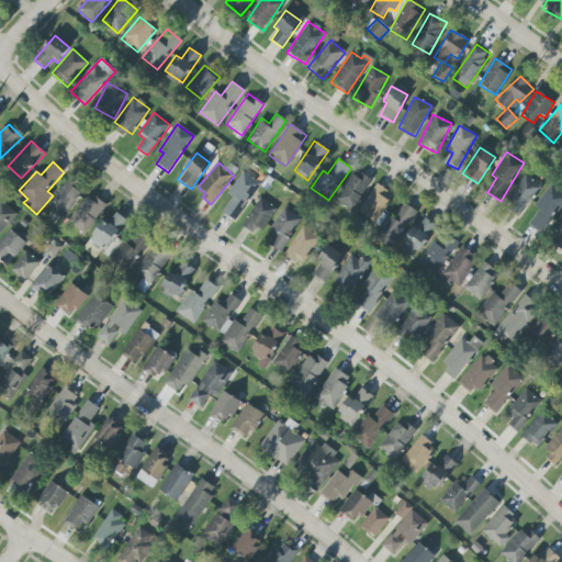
[(370,178),(353,169),(336,203),(353,211),(370,178)]
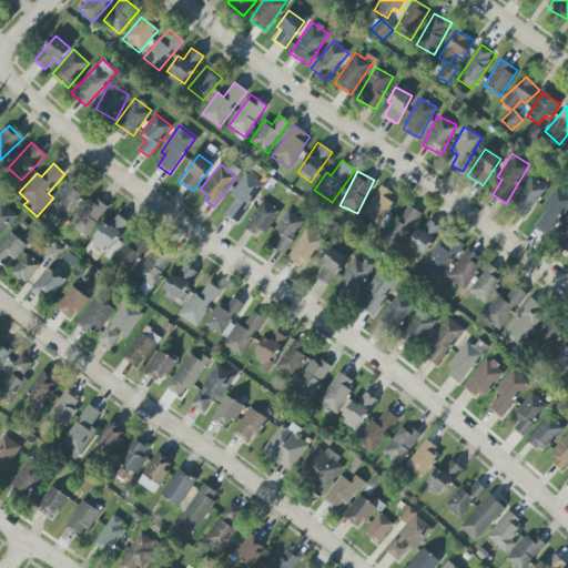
[(261,182),(243,173),(232,196),(234,198),(225,216),(241,224),(261,182)]
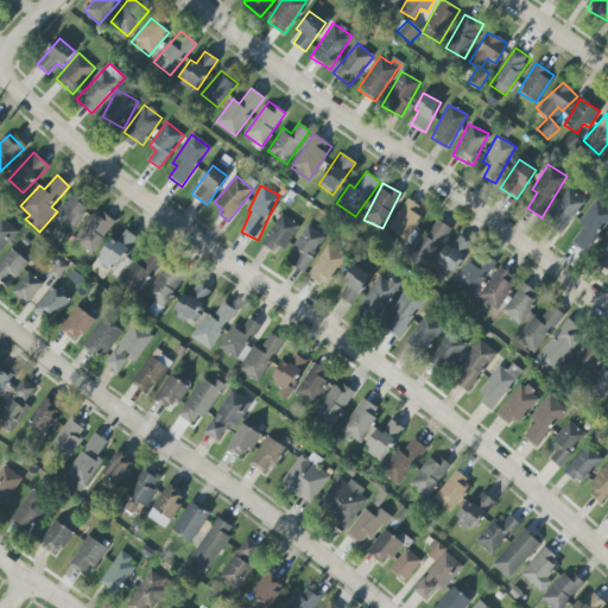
[(584,198),(567,188),(545,223),(563,234),(584,198)]
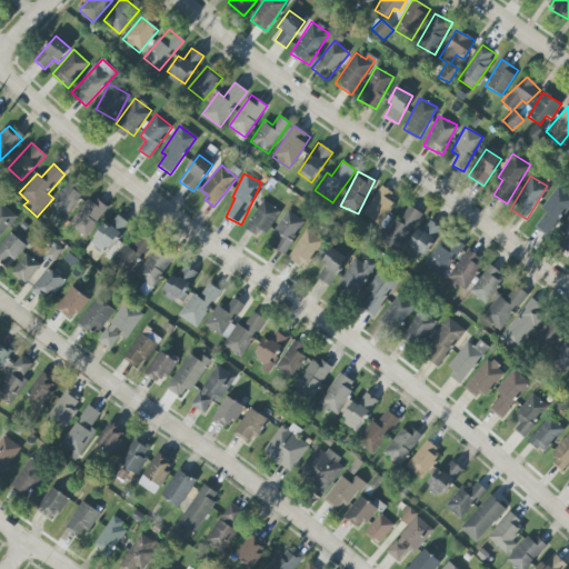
[(62,221),(86,193),(71,181),(47,209),(62,221)]
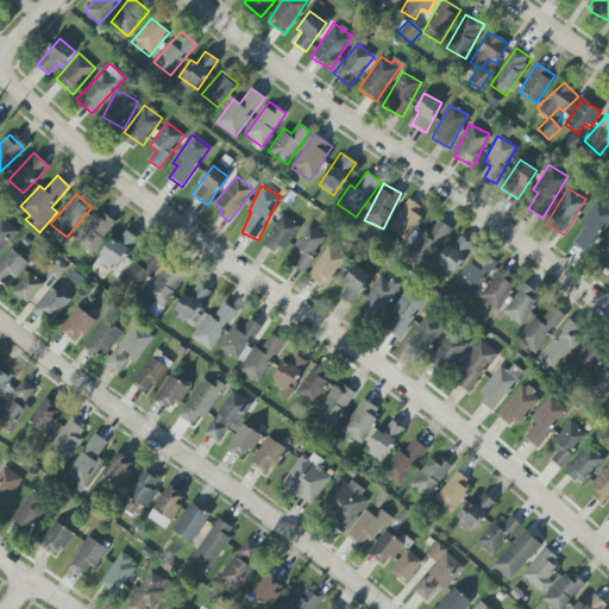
[(425,207),(406,199),(389,233),(408,242),(425,207)]
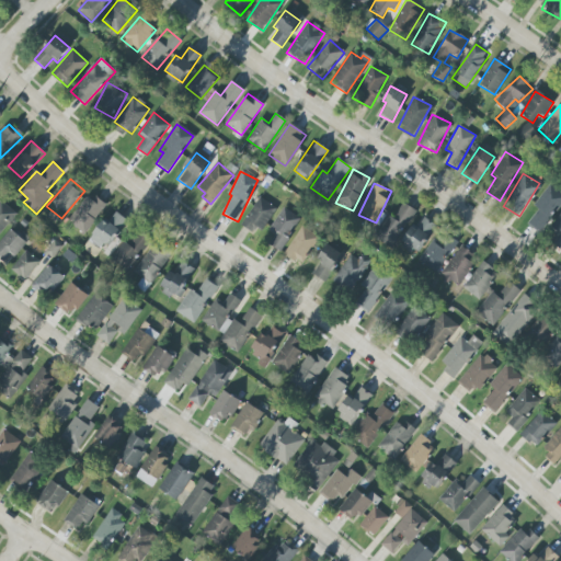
[(540,233),(560,203),(560,192),(549,184),(534,206),(538,208),(527,224),(540,233)]
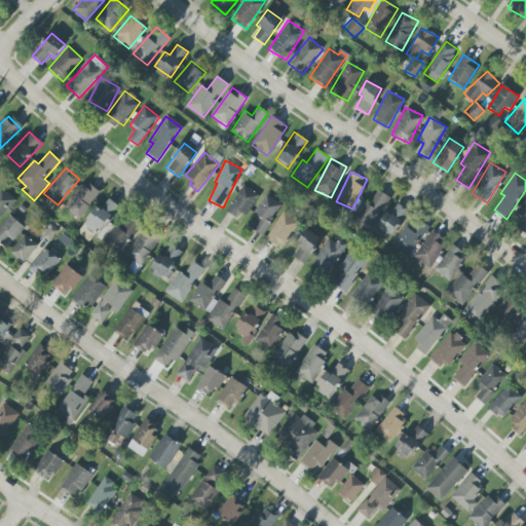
[(78,220),(100,194),(84,181),(63,208),(78,220)]
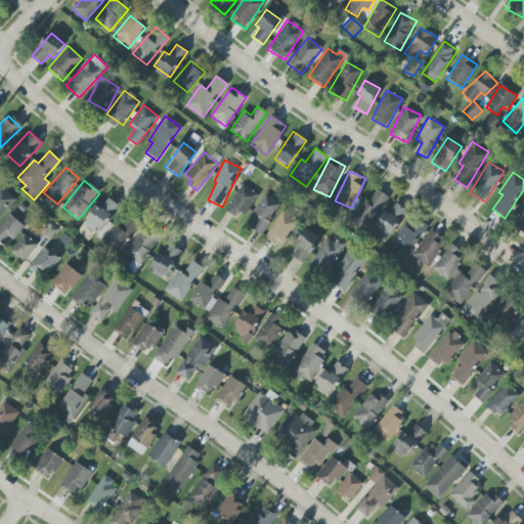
[(227,211),(245,219),(258,192),(239,184),(227,211)]
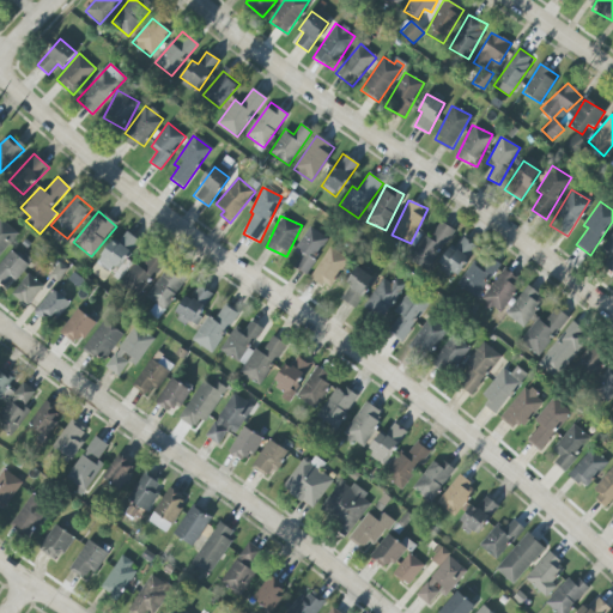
[(0,252),(17,232),(0,219),(0,252)]
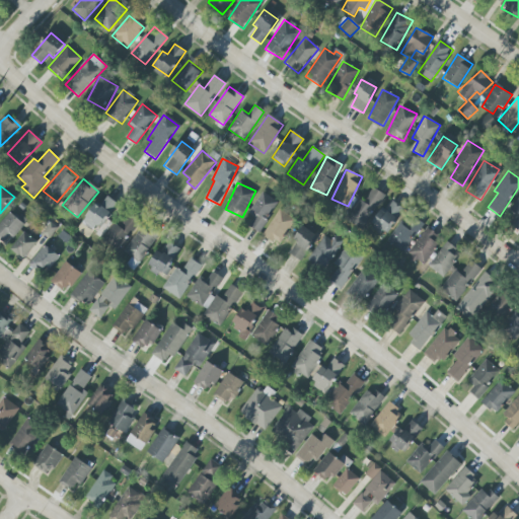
[(384,195),(370,186),(348,220),(362,229),(384,195)]
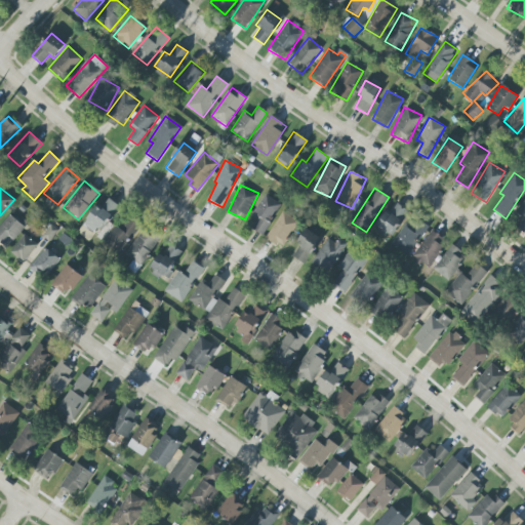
[(247,227),(264,236),(280,203),(264,195),(247,227)]
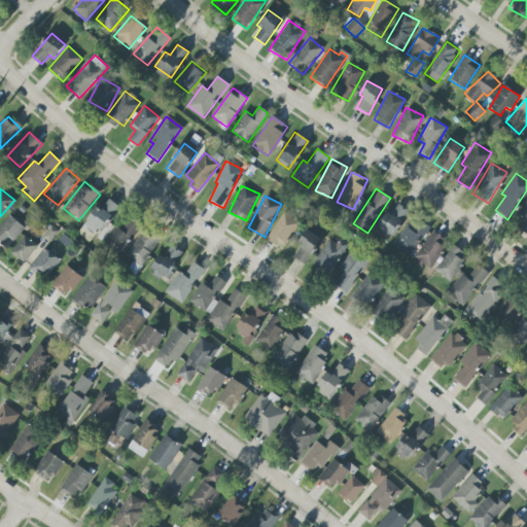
[(83,226),(96,236),(119,207),(107,197),(83,226)]
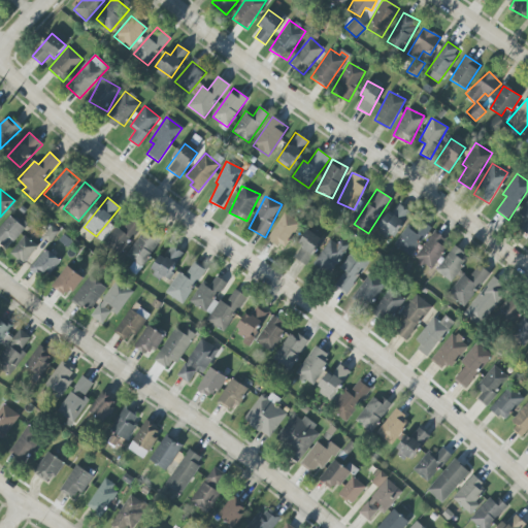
[(527,201),(513,223),(527,233),(527,201)]
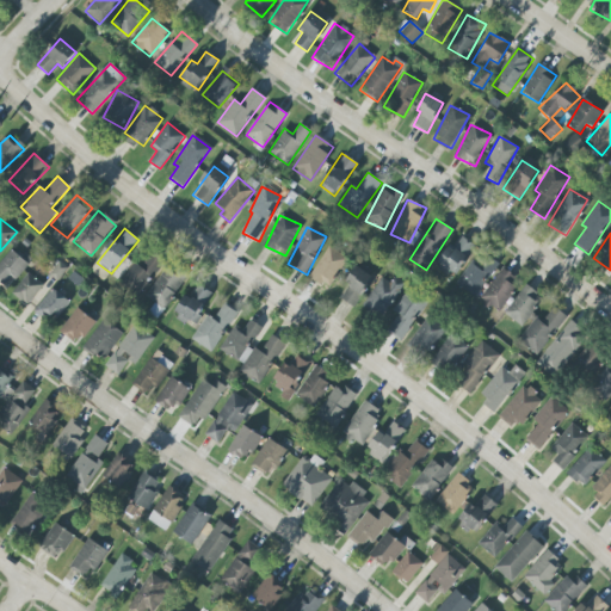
[(449,247),(434,265),(451,278),(475,247),(462,236),(452,250),(449,247)]
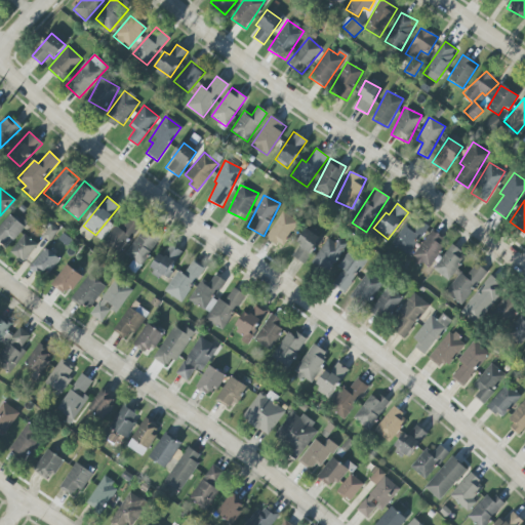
[(296,220),(280,212),(267,239),(284,247),(296,220)]
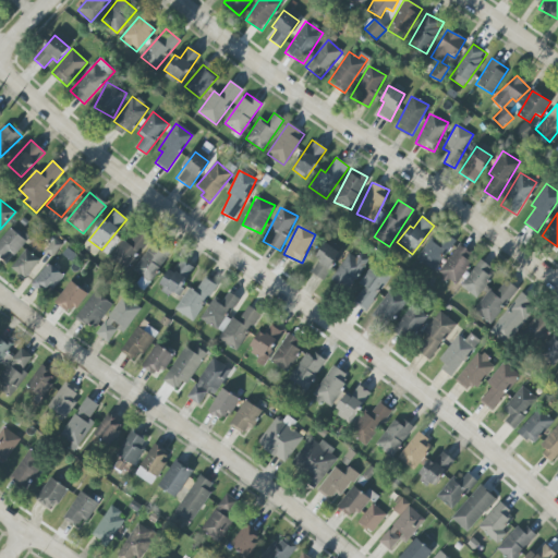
[(0,240),(0,258),(7,264),(26,242),(11,228),(0,240)]
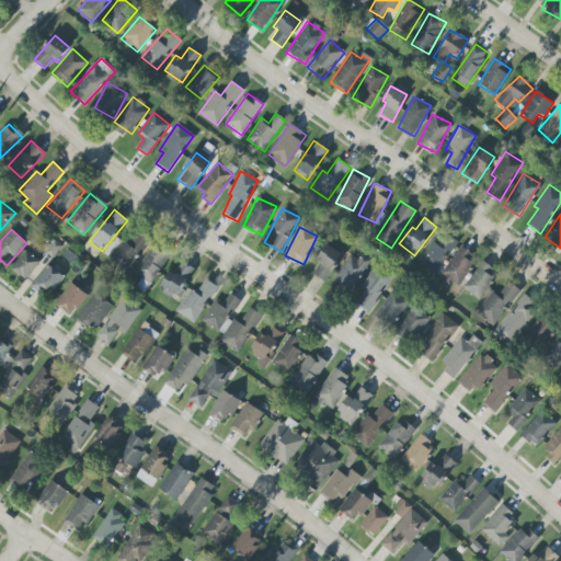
[(433,238),(418,262),(436,274),(457,241),(447,235),(442,243),(433,238)]
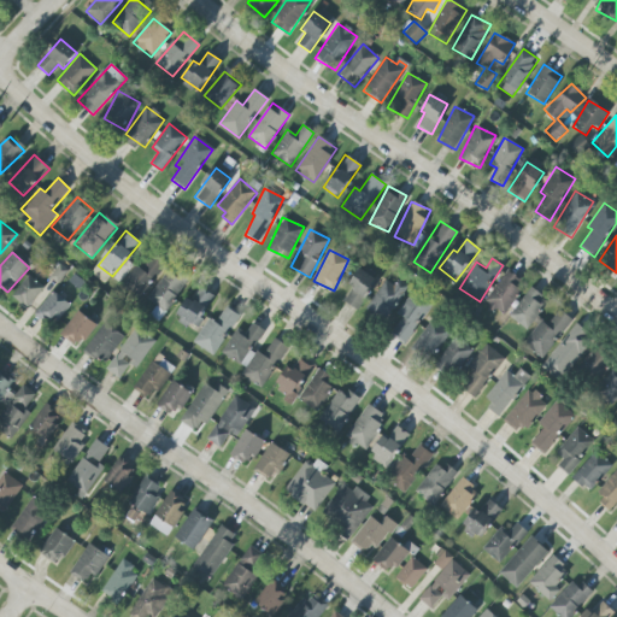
[(152,278),(135,265),(119,286),(135,299),(152,278)]
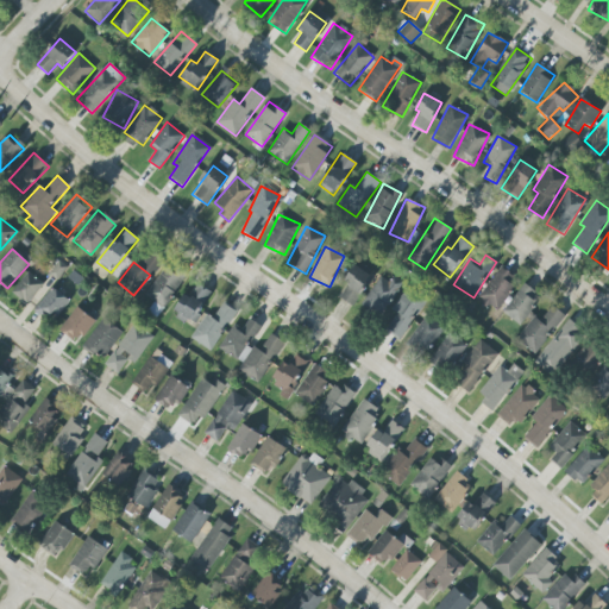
[(184,275),(164,264),(146,297),(167,308),(184,275)]
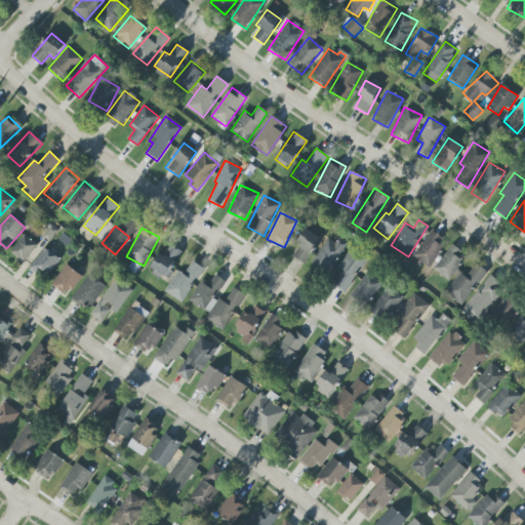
[(320,238),(305,229),(295,244),(298,246),(292,257),(305,265),(320,238)]
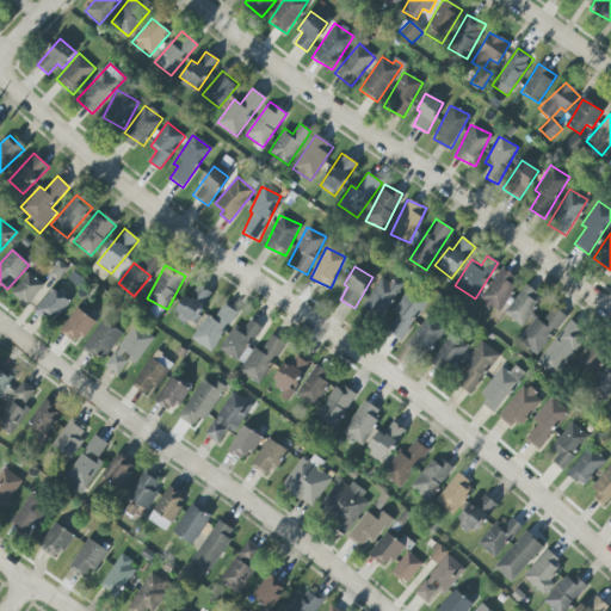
[(500,312),(519,278),(500,267),(481,301),(500,312)]
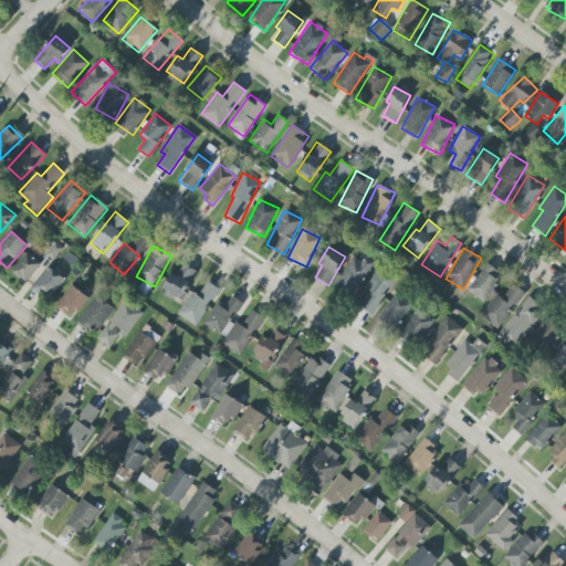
[(11,272),(25,283),(40,263),(25,253),(11,272)]
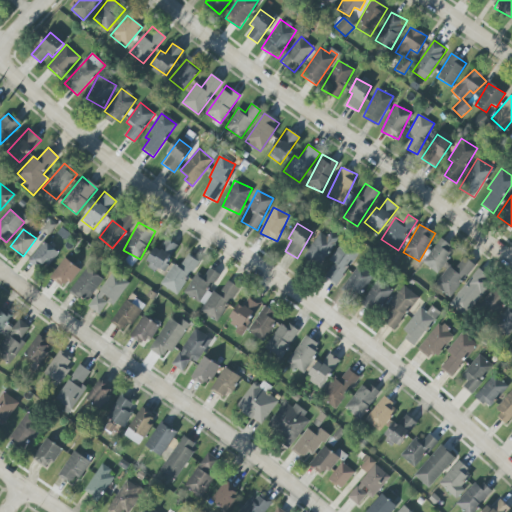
[(321,233),(302,257),(317,268),(340,239),(331,232),(327,238),(321,233)]
